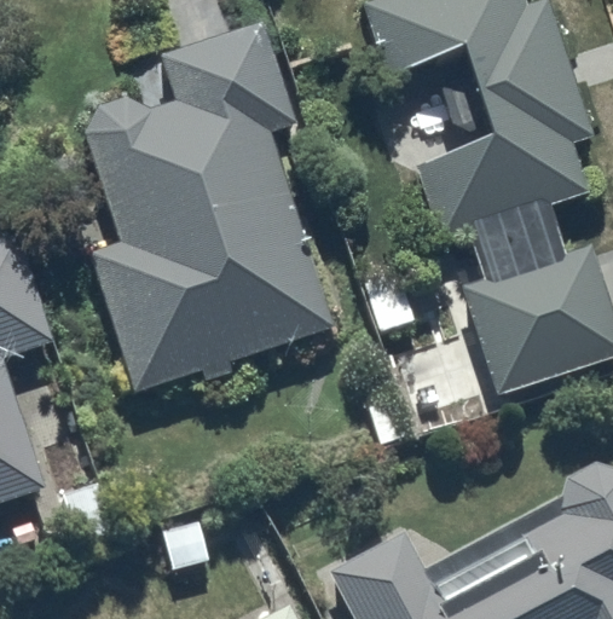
[(524,0),(382,0),(363,6),(386,73),(460,46),(486,134),(416,166),(441,243),(468,235),(484,283),(464,290),(496,395),(612,359),(612,311),(593,247),(568,256),(550,204),(588,191),(571,140),(590,134),(548,0),(541,0),(526,6),(524,0)]
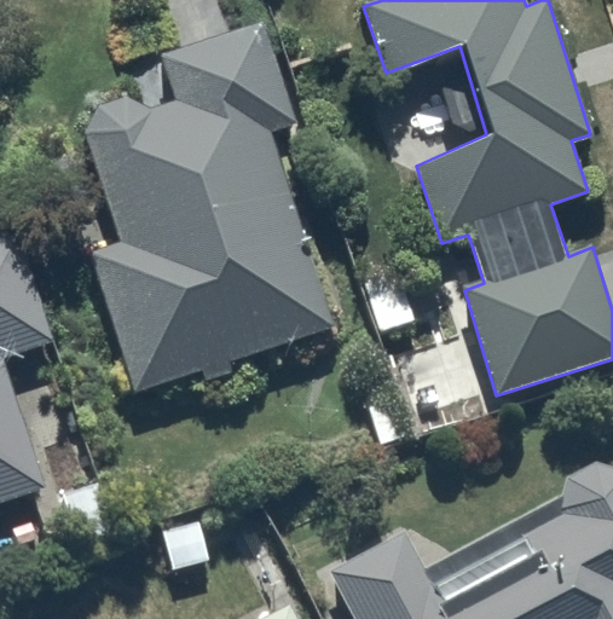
[(119,241),(88,252),(136,392),(335,324),(270,132),(298,122),(262,18),(160,53),(175,100),(150,109),(149,108),(146,105),(144,104),(143,103),(140,100),(138,100),(136,99),(133,98),(131,98),(128,97),(126,97),(123,97),(121,97),(117,97),(115,97),(113,98),(110,98),(108,99),(105,100),(104,102),(102,103),(99,105),(98,106),(96,108),(94,110),(92,113),(91,114),(90,116),(88,119),(88,121),(87,123),(86,126),(86,128),(86,131),(86,133),(119,241)]
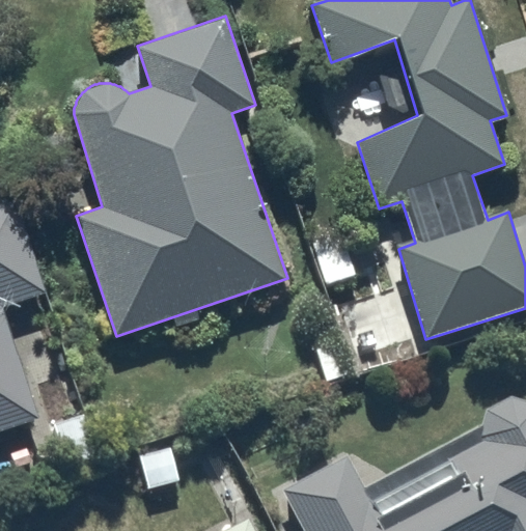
[(0,427),(39,415),(5,308),(51,292),(20,197),(0,203),(0,427)]
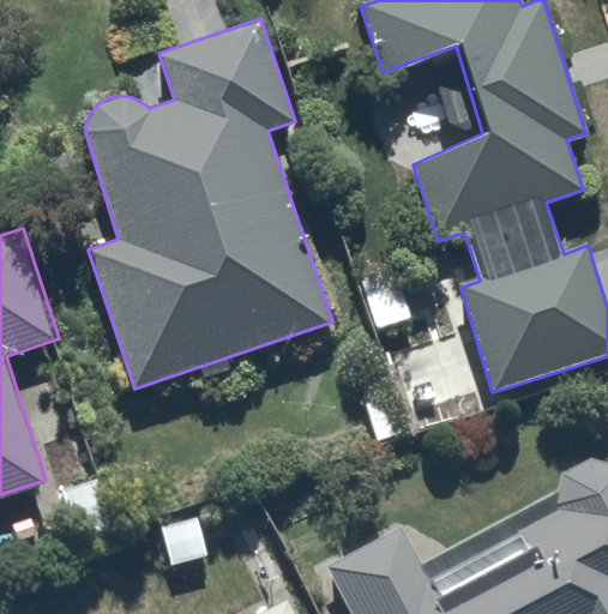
[(401,524),(327,565),(353,613),(607,613),(607,463),(606,462),(603,461),(602,461),(600,459),(597,459),(595,458),(593,458),(590,458),(588,458),(587,459),(584,459),(582,459),(579,461),(577,462),(576,462),(573,463),(572,464),(570,465),(567,467),(566,469),(565,470),(564,473),(563,474),(561,476),(560,479),(559,480),(559,482),(558,485),(558,487),(557,488),(557,491),(423,566),(401,524)]
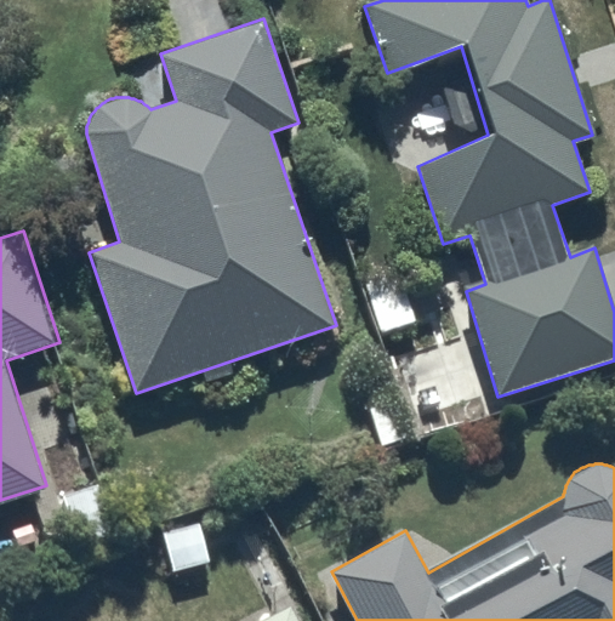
[(297,620),(290,608),(266,620),(297,620)]
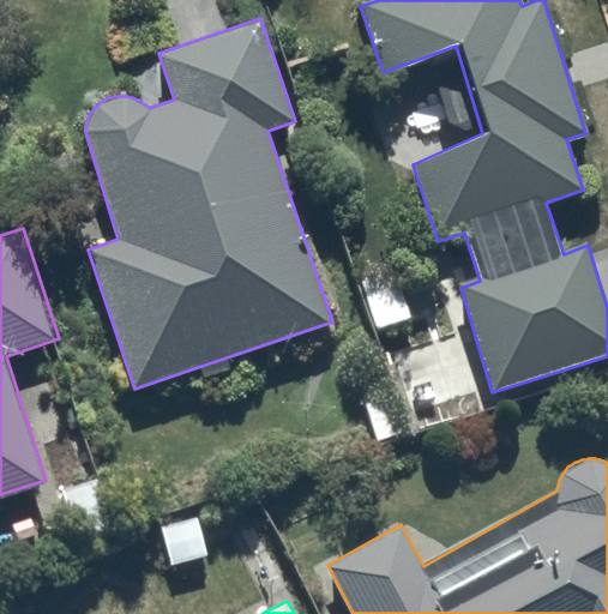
All buildings are outlined.
